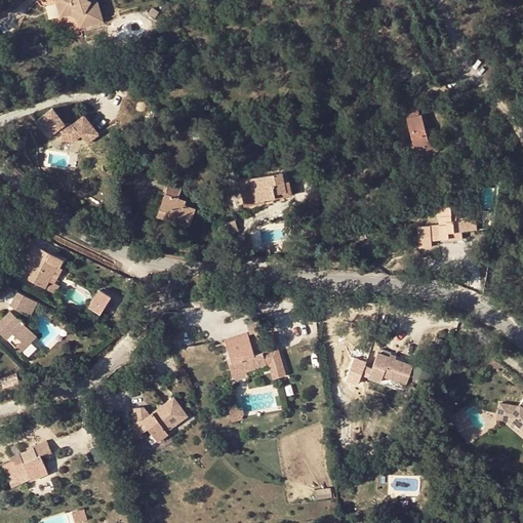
[(52,0),(58,17),(68,14),(75,18),(78,28),(101,22),(94,2),(87,4),(85,0),(52,0)]
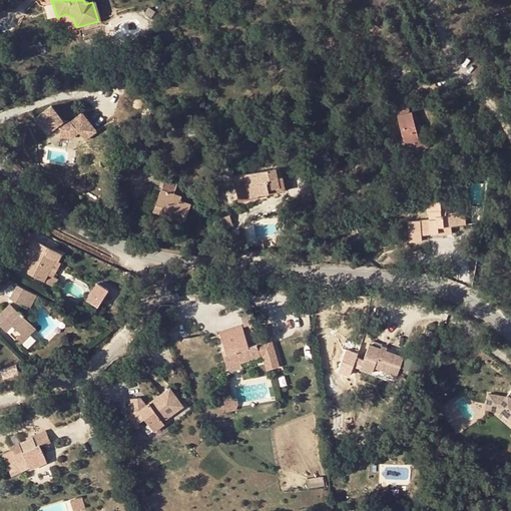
[(146,9),(143,14),(148,18),(152,13),(146,9)]
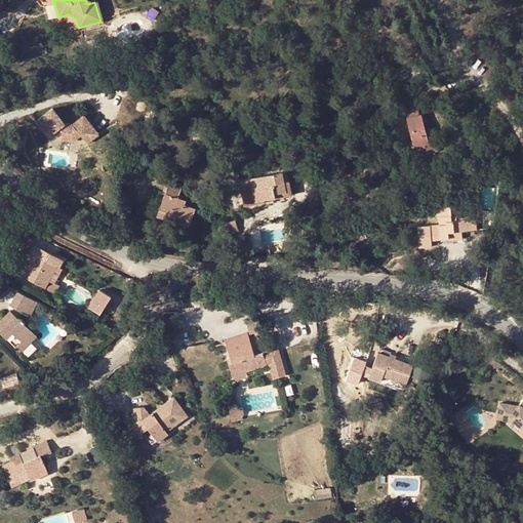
[(427,133),(426,128),(421,113),(406,117),(414,145),(429,141),(427,133)]
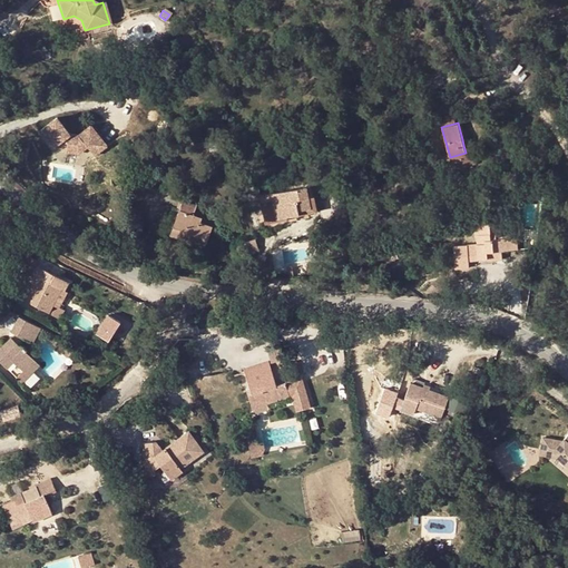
[(60,128),(39,133),(43,153),(50,152),(54,163),(65,169),(76,167),(76,169),(90,166),(87,150),(72,153),(64,148),(60,128)]
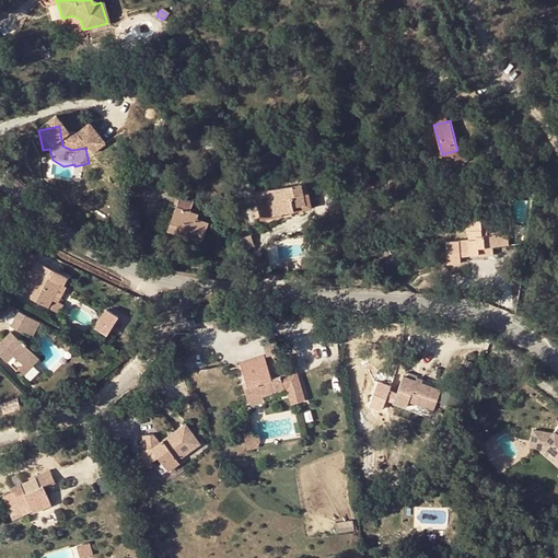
[(202,140),(205,147),(205,150),(217,148),(213,132),(202,135),(202,140)]
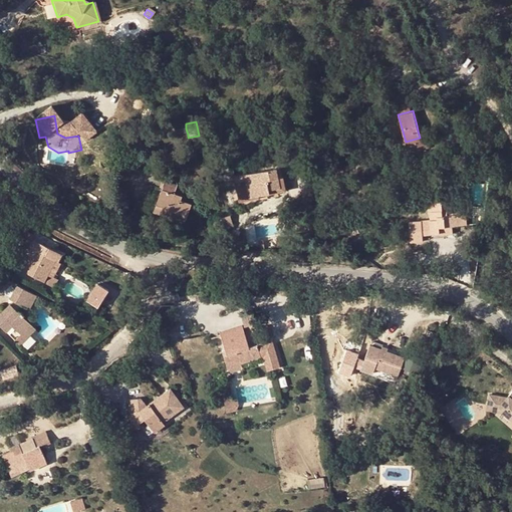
[(175,138),(188,135),(186,129),(174,132),(175,138)]
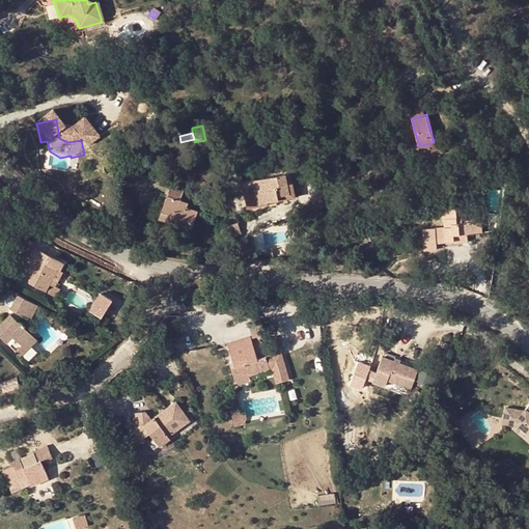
[(434,142),(419,146),(417,147),(419,157),(444,150),(440,134),(438,134),(432,135),(434,142)]
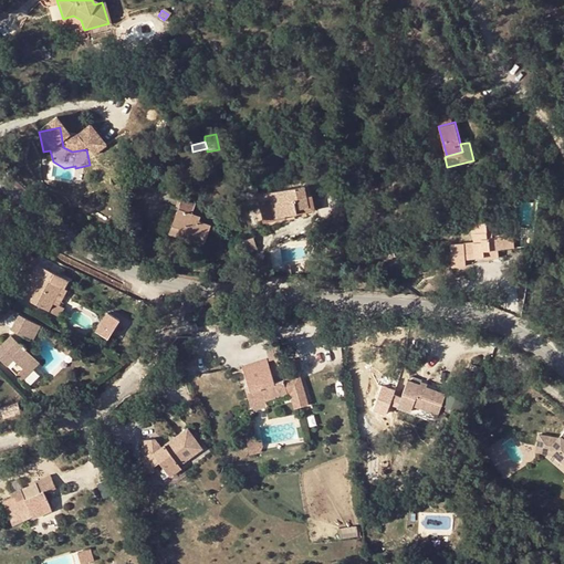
[(90,165),(75,168),(77,177),(92,174),(90,165)]
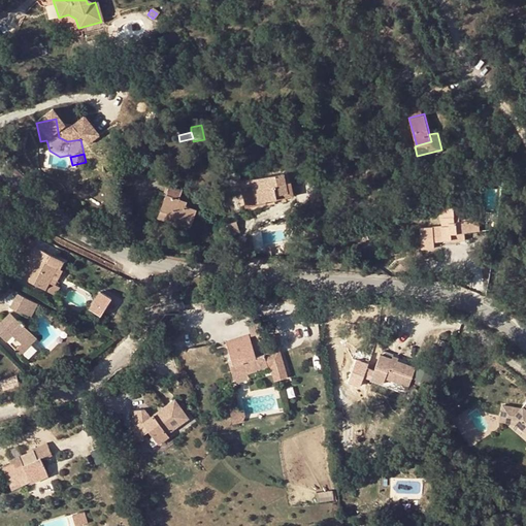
[(143,159),(133,161),(135,172),(145,170),(143,159)]
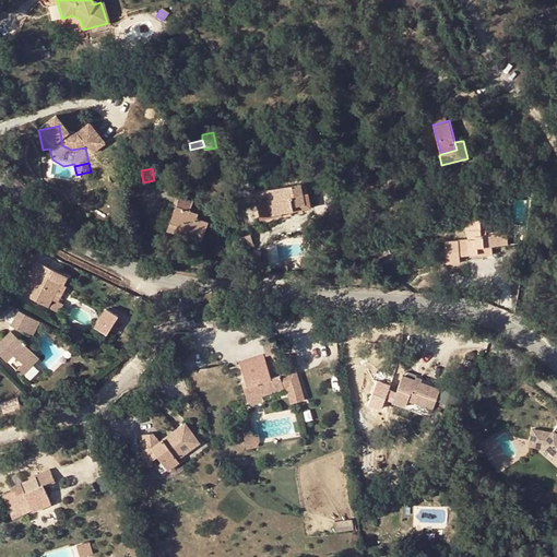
[(303,184),(253,193),(258,213),(268,211),(269,215),(291,211),(291,209),(300,206),(298,197),(305,194),(303,184)]
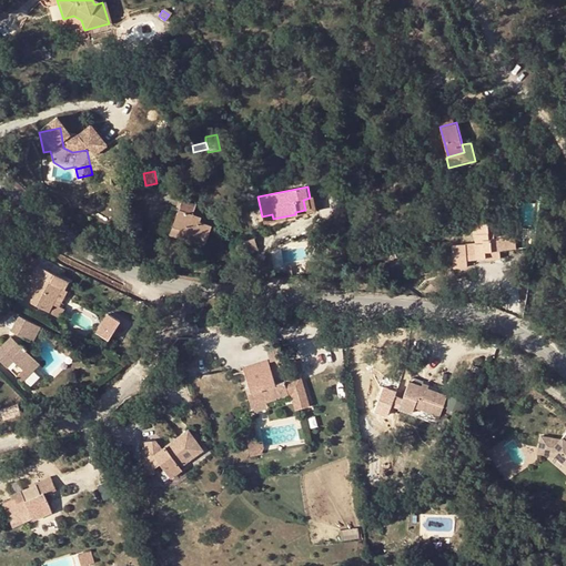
[(194,206),(181,202),(170,232),(187,238),(185,242),(202,249),(210,228),(199,224),(200,220),(191,216),(194,206)]
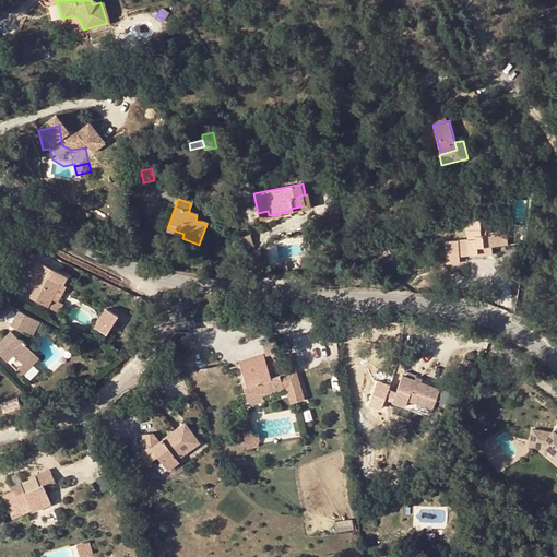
[(469,256),(477,256),(476,249),(489,247),(497,247),(496,235),(499,235),(498,224),(485,226),(484,220),(478,221),(478,218),(464,221),(466,240),(443,243),(446,265),(459,264),(458,258),(458,255),(469,253),(469,256)]
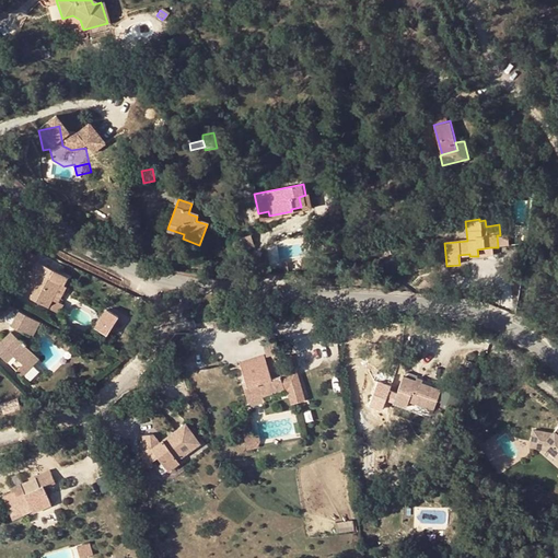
[(184,234),(167,229),(166,233),(183,239),(184,234)]
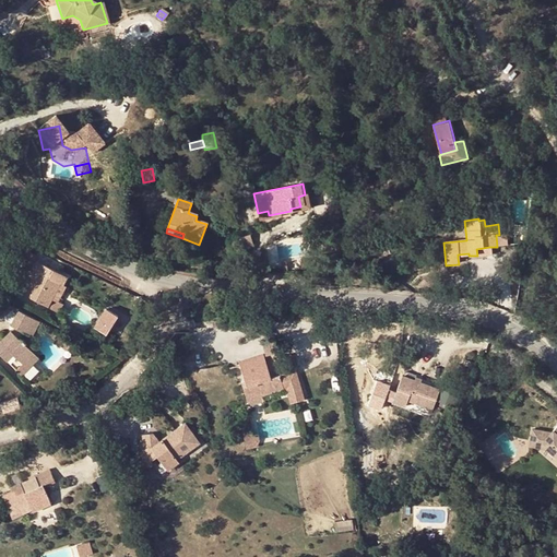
[(490,257),(489,247),(476,249),(477,256),(477,258),(490,257)]
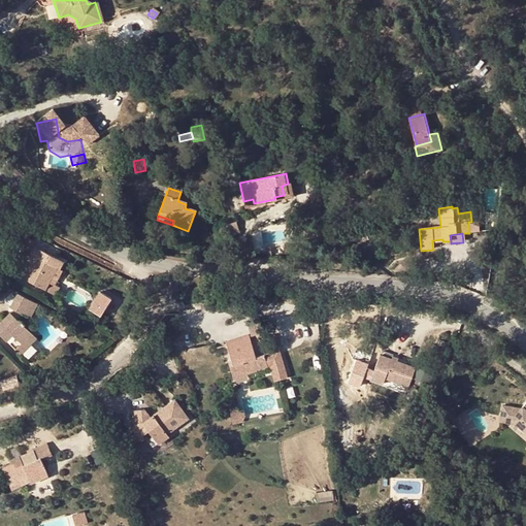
[(53,269),(30,258),(19,281),(40,292),(53,269)]
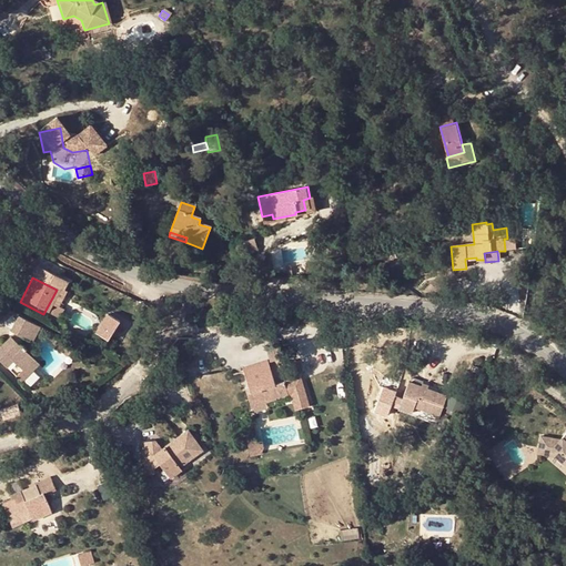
[(94,334),(109,342),(121,322),(107,314),(94,334)]
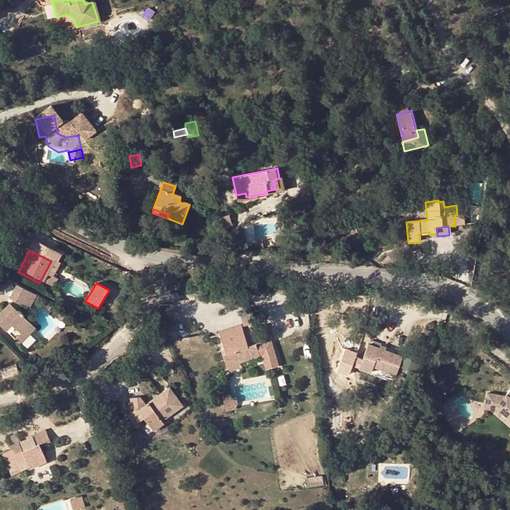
[(33,297),(14,287),(7,301),(12,304),(9,309),(6,306),(0,312),(0,330),(11,341),(27,326),(19,319),(21,317),(18,314),(16,316),(15,314),(19,308),(25,311),(33,297)]
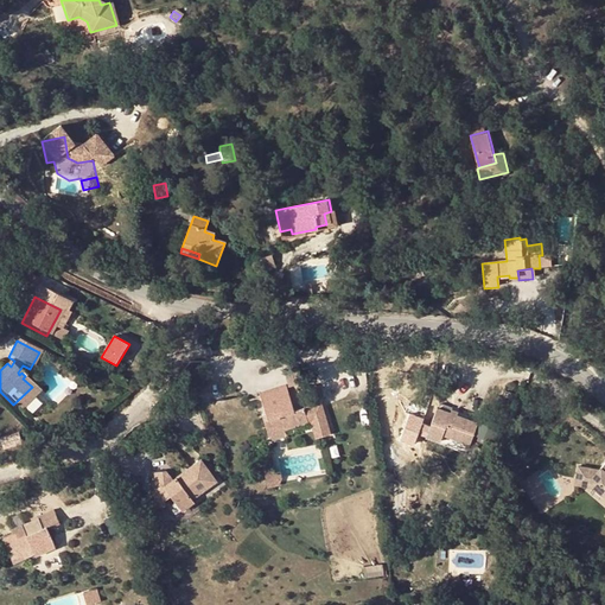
[(71,379),(51,360),(46,363),(67,383),(71,379)]
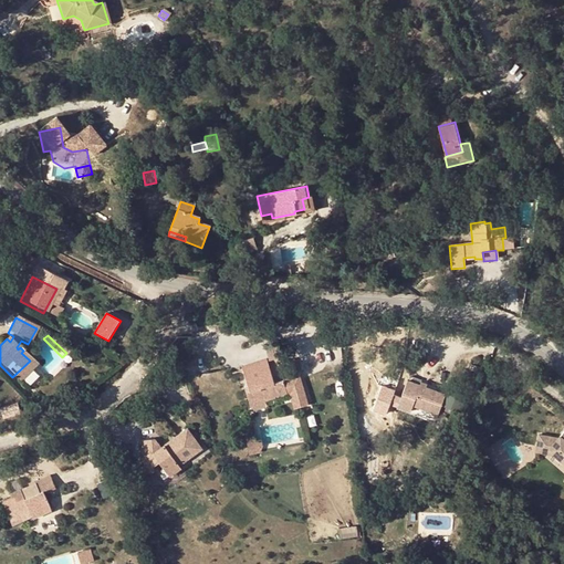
[(34,365),(30,361),(12,377),(18,383),(34,365)]
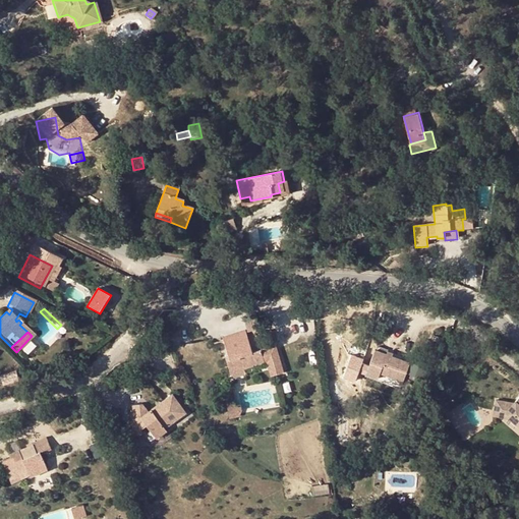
[(222,339),(228,356),(230,361),(226,362),(229,372),(231,380),(243,376),(242,371),(264,364),(260,351),(251,354),(246,339),(239,341),(236,335),(222,339)]
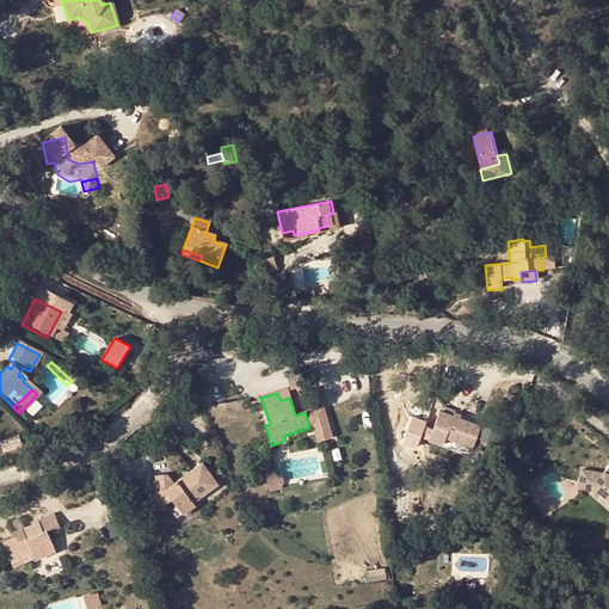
[(321,406),(305,412),(309,428),(313,426),(318,442),(332,437),(321,406)]
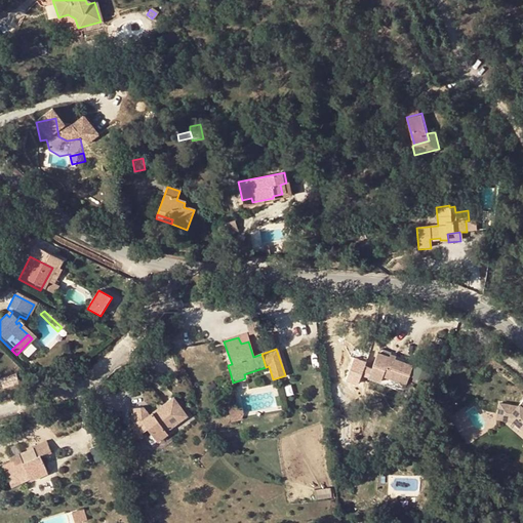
[(411,367),(395,361),(389,358),(376,354),(367,377),(379,383),(381,377),(404,387),(411,367)]
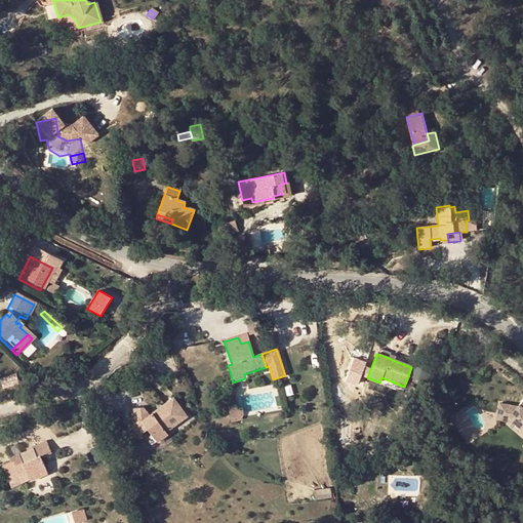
[(134,432),(145,432),(149,428),(157,441),(168,434),(166,431),(188,415),(175,397),(151,414),(144,407),(133,407),(133,415),(136,415),(136,421),(134,421),(134,432)]
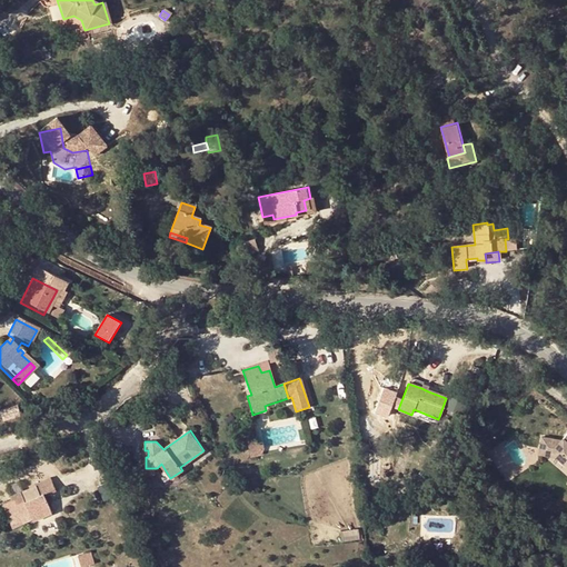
[(558,464),(566,471),(566,440),(561,447),(541,444),(539,456),(551,458),(558,464)]
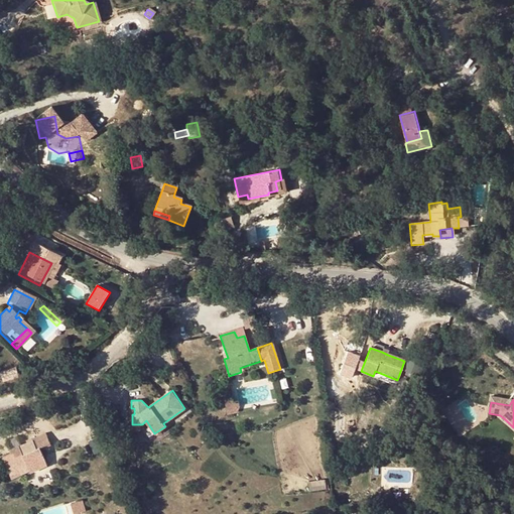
[(2,459),(9,477),(17,474),(17,476),(28,472),(29,473),(46,467),(44,461),(39,448),(50,443),(46,433),(32,438),(33,440),(19,445),(10,448),(12,455),(2,459)]
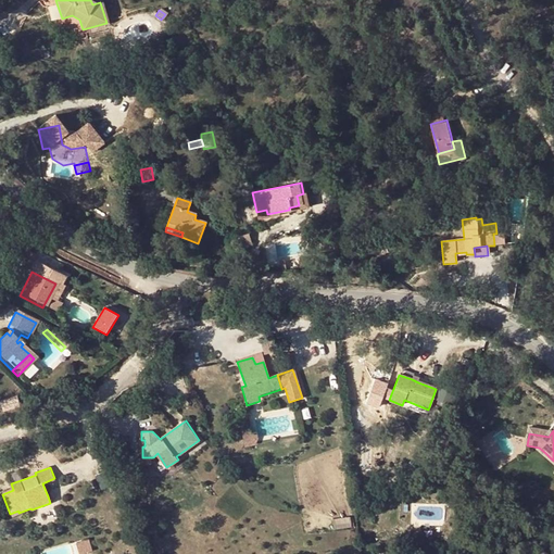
[(87,553),(91,552),(88,540),(76,543),(78,553),(87,553)]
